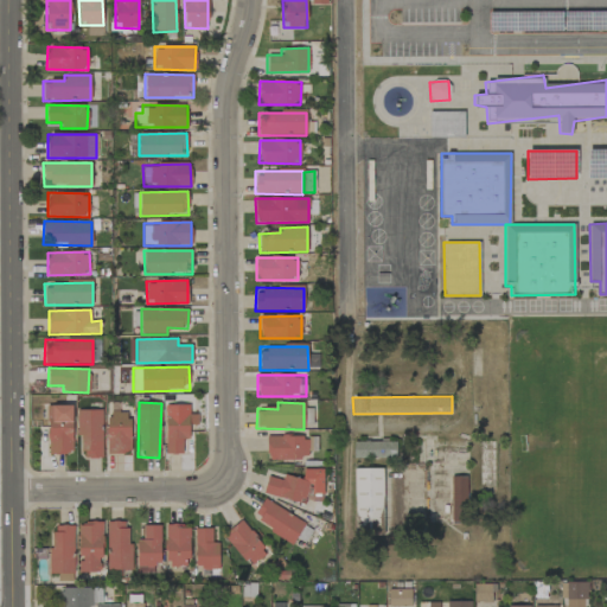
[(71,406),(46,406),(48,454),(72,454),(71,406)]
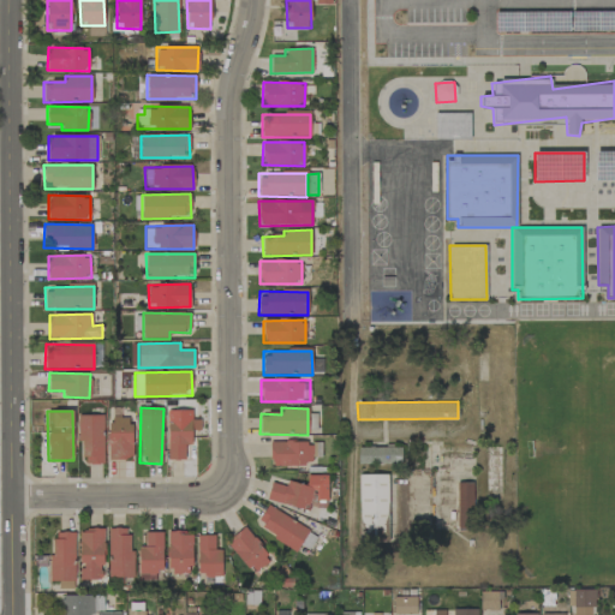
[(79,416),(81,465),(105,464),(103,415),(79,416)]
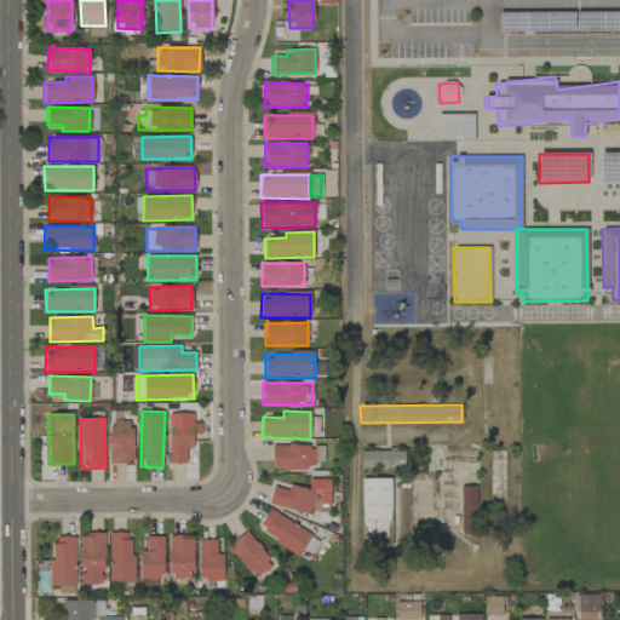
[(132,420),(109,422),(109,464),(132,464),(132,420)]
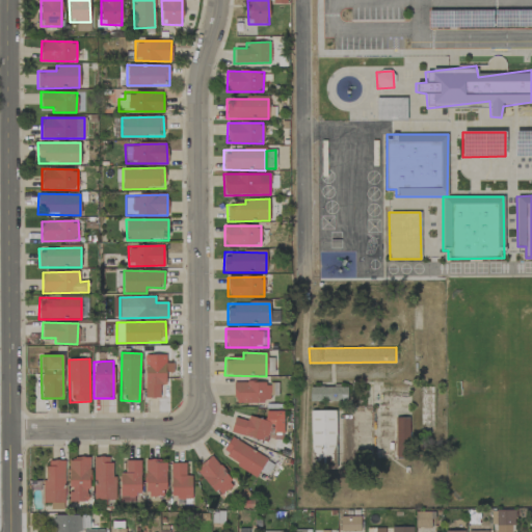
[(144,363),(145,398),(160,398),(160,384),(166,384),(166,362),(144,363)]
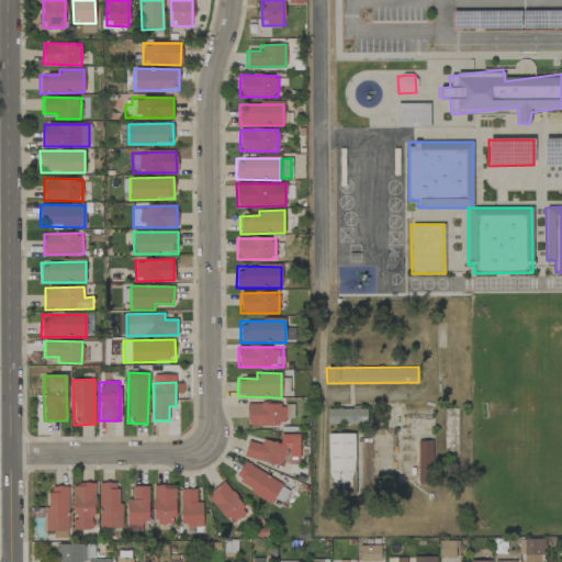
[(247,425),(285,425),(285,403),(247,404),(247,425)]
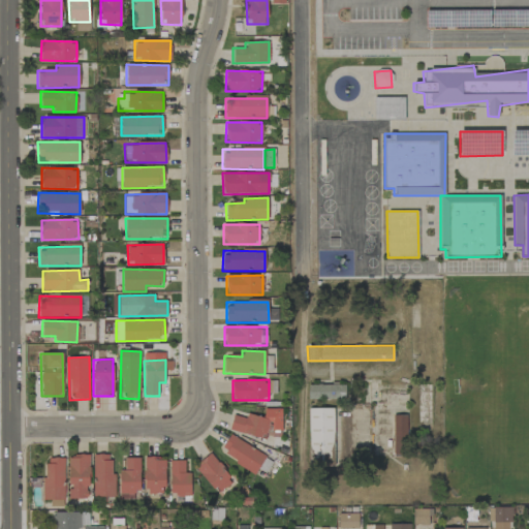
[(345,399),(345,384),(308,385),(308,400),(345,399)]
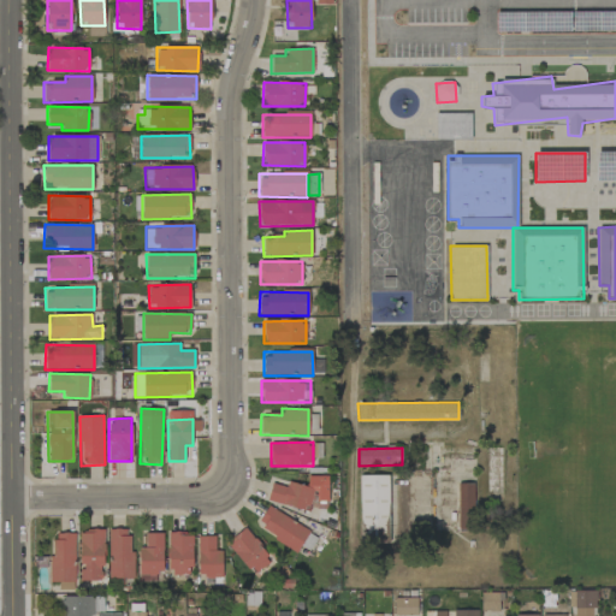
[(331,479),(309,474),(306,486),(288,481),(286,487),(271,484),(267,501),(311,513),(314,498),(325,502),(331,479)]
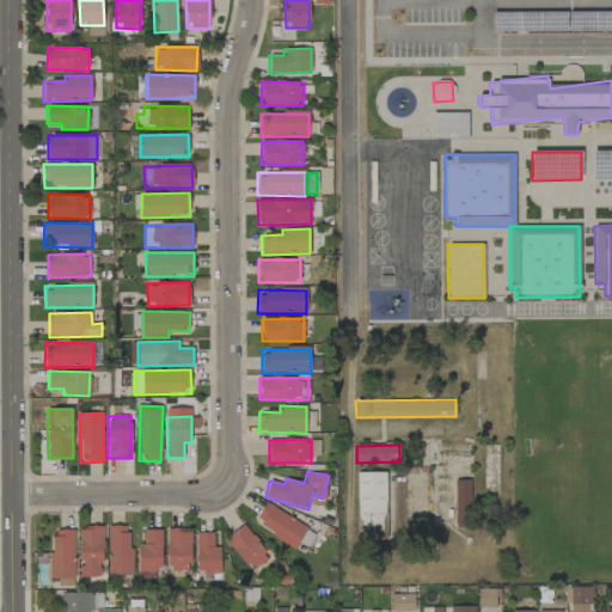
[(357,472),(357,538),(385,538),(385,472),(357,472)]
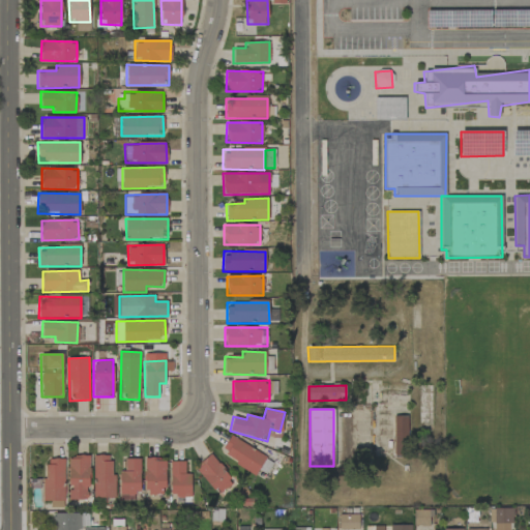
[(407,416),(393,416),(394,455),(407,455),(407,416)]
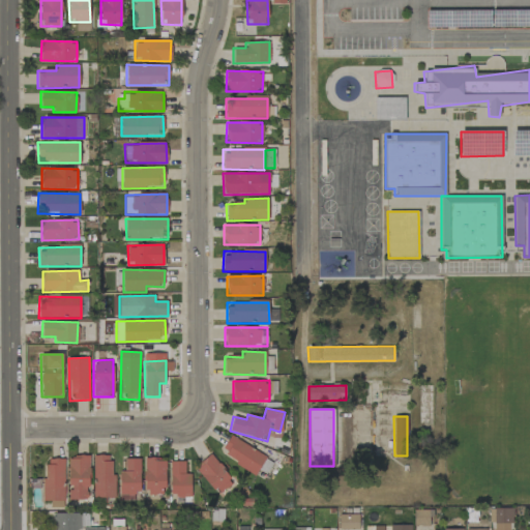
[(257,473),(266,454),(229,436),(219,454),(257,473)]
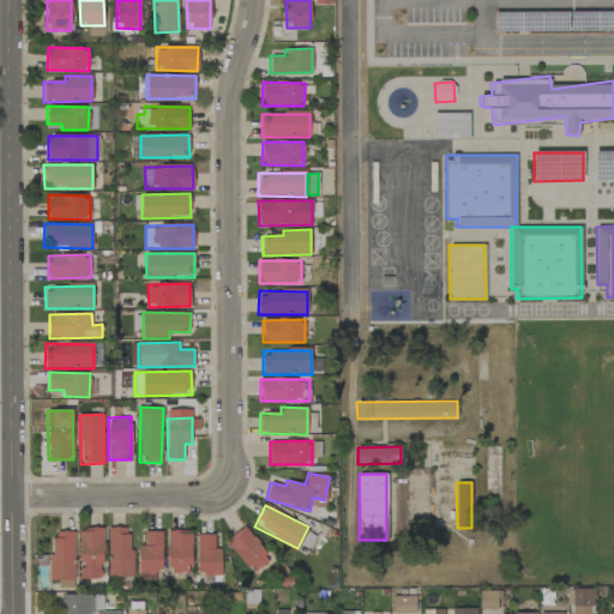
[(131,576),(131,528),(108,528),(108,576),(131,576)]
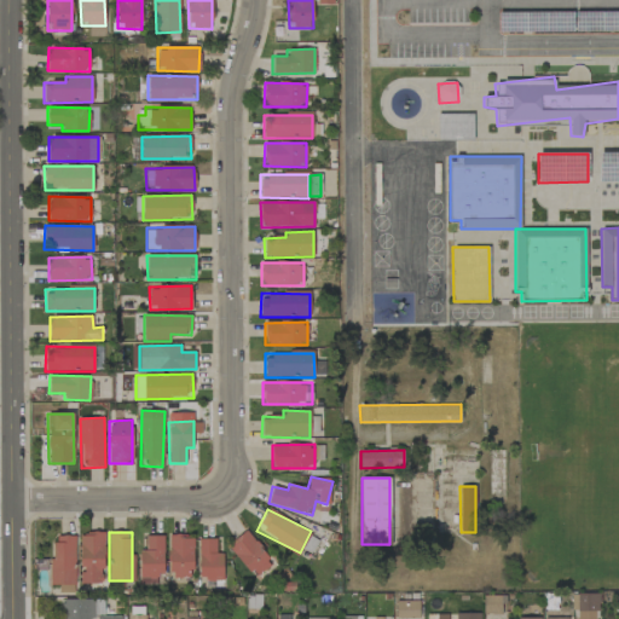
[(256,578),(273,562),(246,532),(229,547),(256,578)]
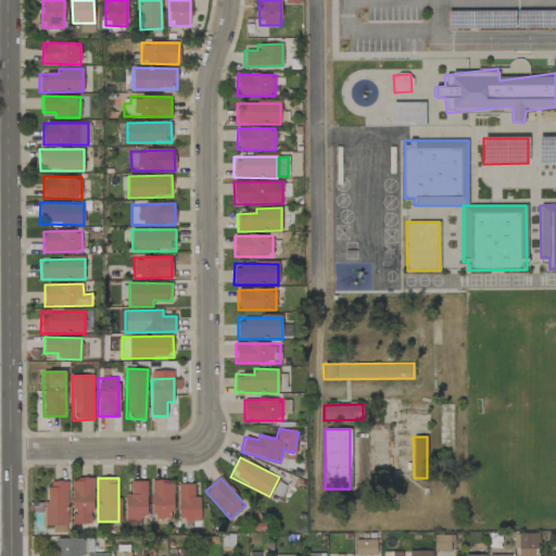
[(72,479),(72,523),(92,525),(93,479),(72,479)]
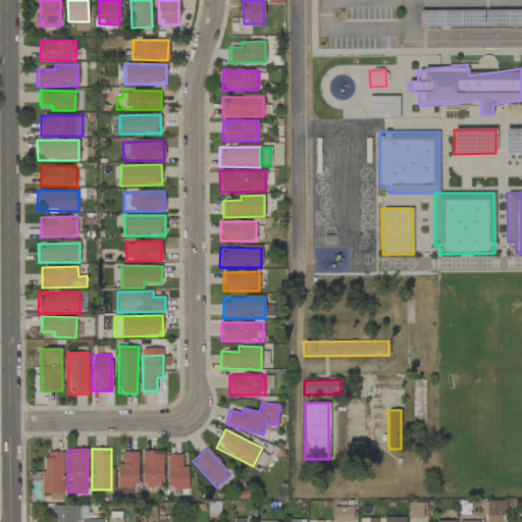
[(43,493),(49,493),(49,500),(62,500),(63,453),(44,452),(43,493)]
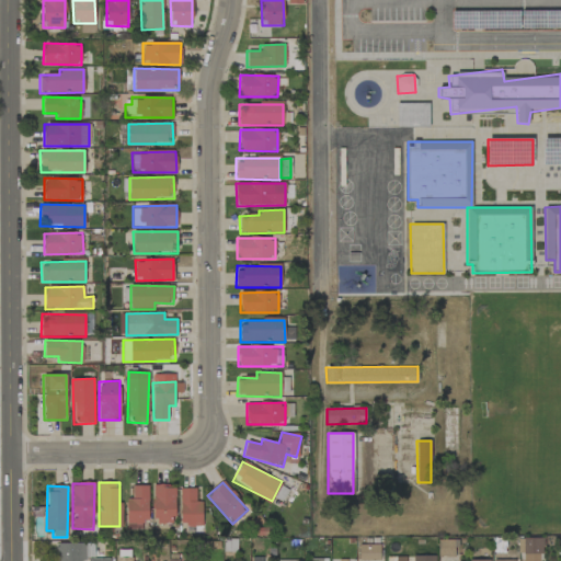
[(147,485),(132,485),(132,499),(127,499),(126,525),(147,525),(147,485)]
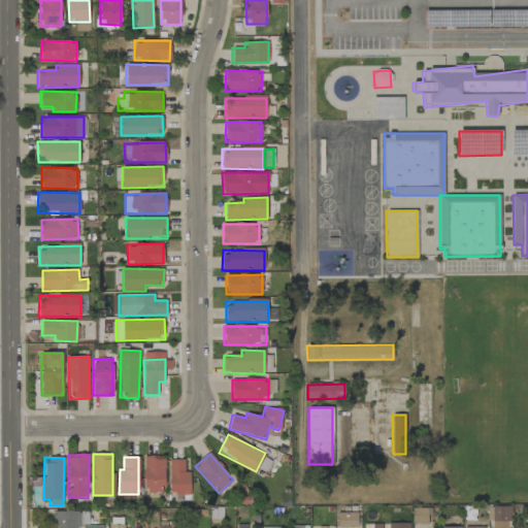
[(165,457),(144,457),(144,493),(165,493),(165,457)]
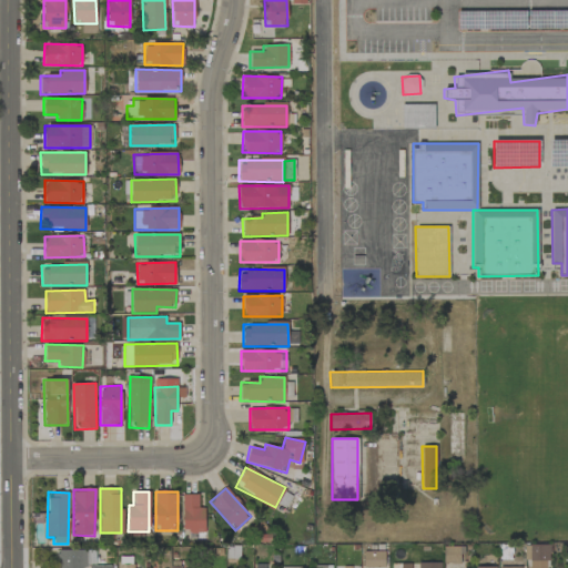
[(183,533),(204,533),(204,508),(199,508),(198,495),(182,495),(183,533)]
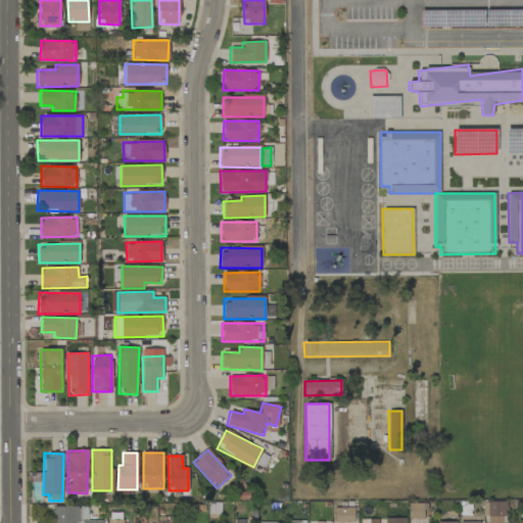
[(485,502),(484,522),(504,522),(505,502),(485,502)]
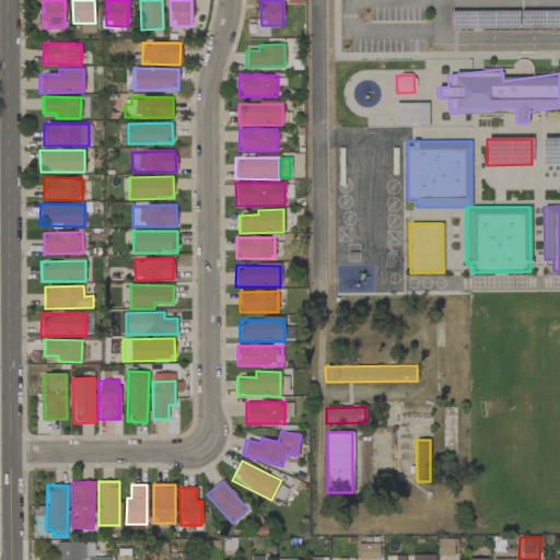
[(56,559),(93,559),(93,541),(56,543),(56,559)]
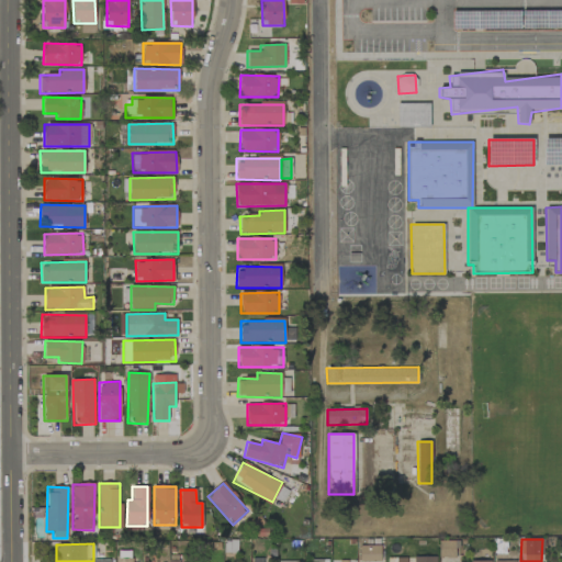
[(381,561),(380,546),(359,547),(360,561),(381,561)]
